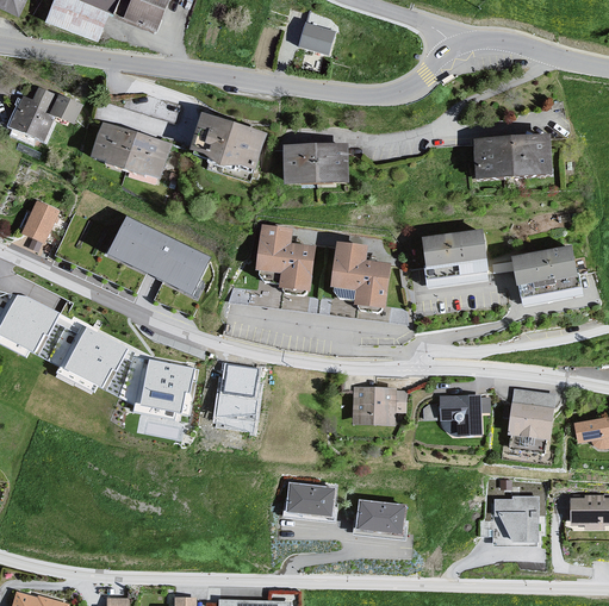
[(0,7),(16,16),(23,0),(0,0),(0,7)]
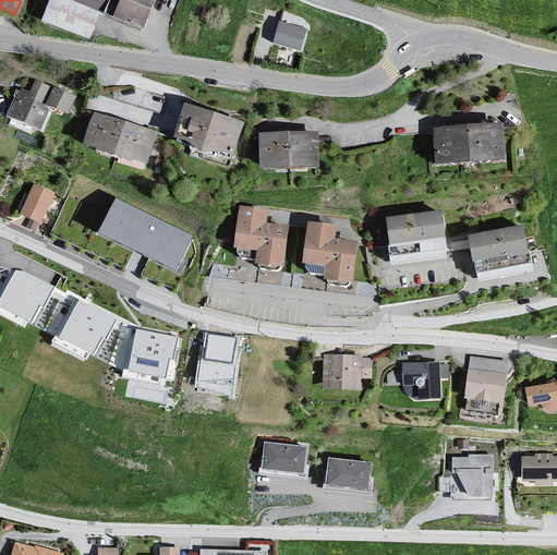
[(104,10),(107,0),(50,0),(41,20),(89,39),(101,11),(104,10)]
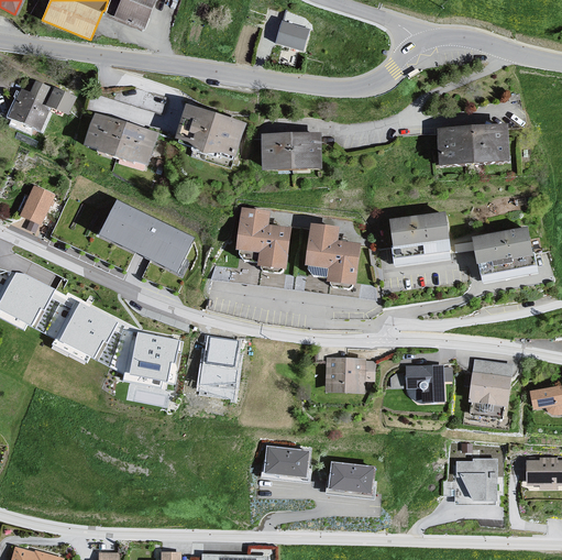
[(108,0),(105,10),(114,15),(121,0),(108,0)]
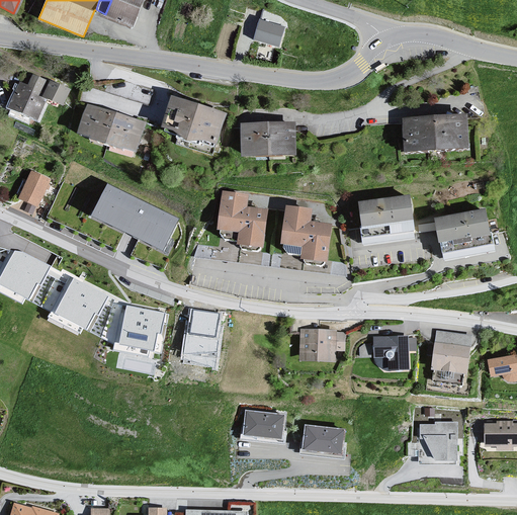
[(111,0),(105,14),(134,26),(146,0),(111,0)]
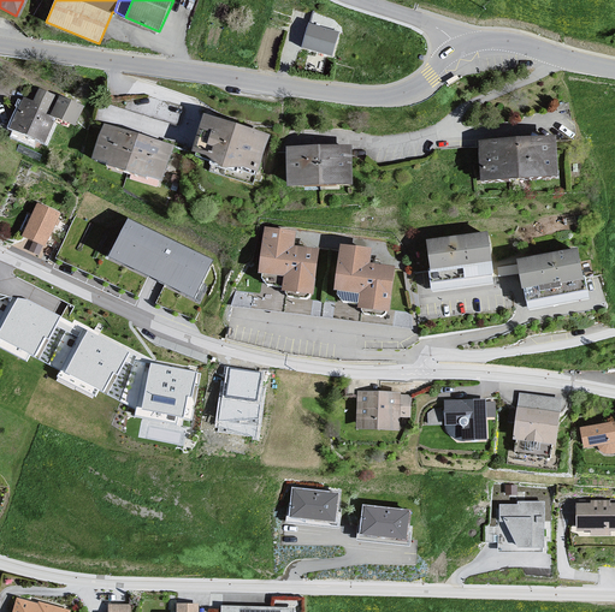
[(308,22),(301,48),(332,57),(339,30),(308,22)]
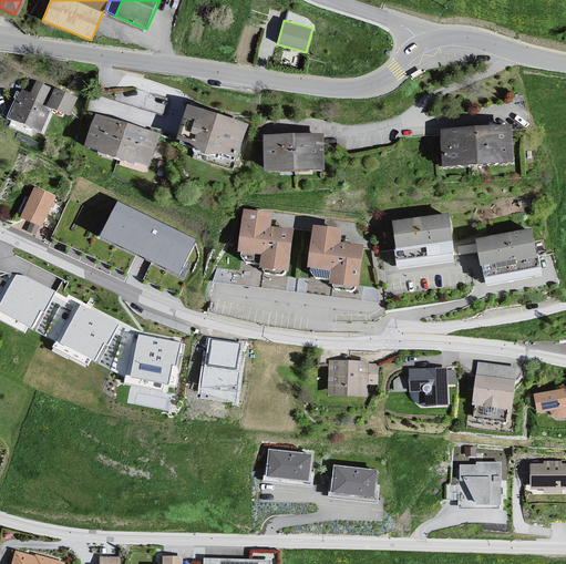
[(33,79),(26,92),(29,98),(40,104),(48,85),(33,79)]
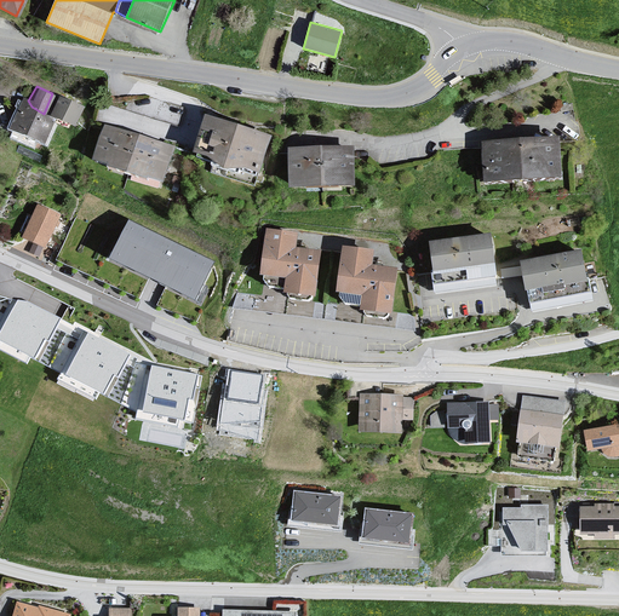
[(56,95),(44,114),(70,125),(80,107),(56,95)]
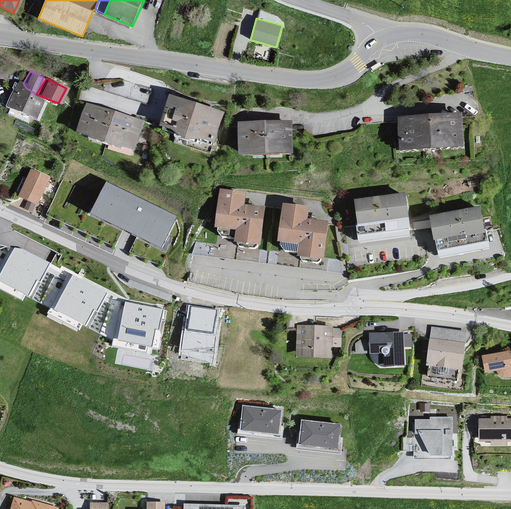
[(16,79),(3,105),(31,117),(41,98),(36,94),(26,88),(25,84),(23,83),(16,79)]
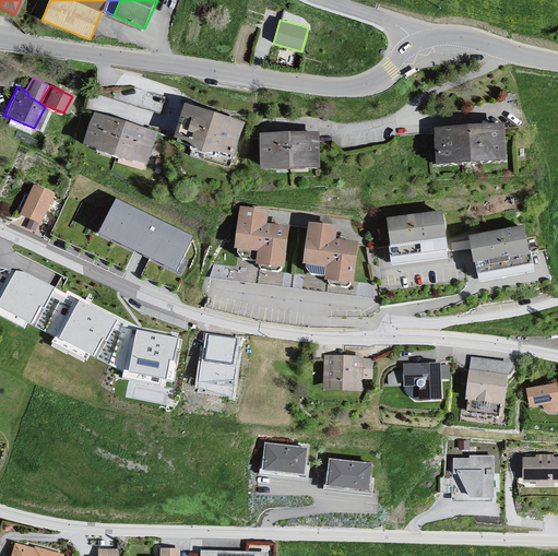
[(187,105),(177,137),(194,142),(192,149),(215,156),(216,152),(235,157),(246,122),(187,105)]
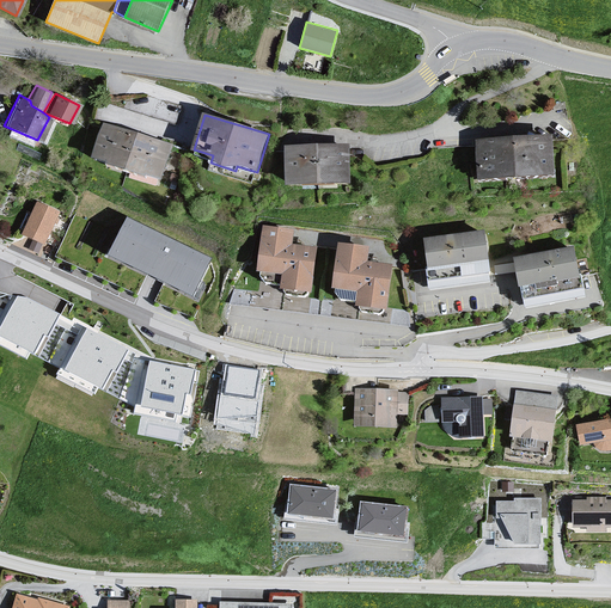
[(102,120),(90,157),(160,179),(172,142),(102,120)]
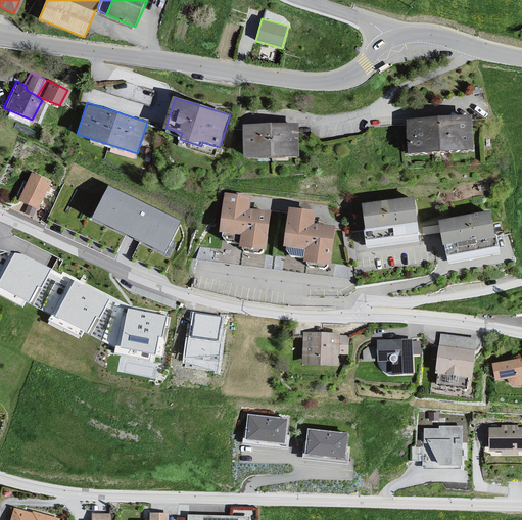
[(468,113),(407,116),(409,150),(470,146),(468,113)]
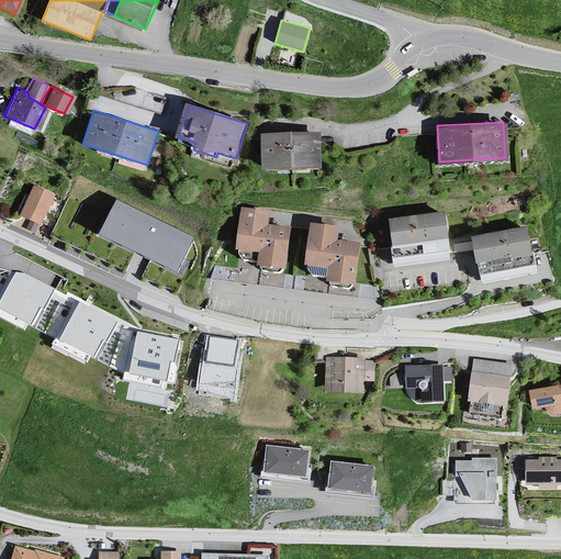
[(318,131),(261,132),(262,165),(320,164),(318,131)]
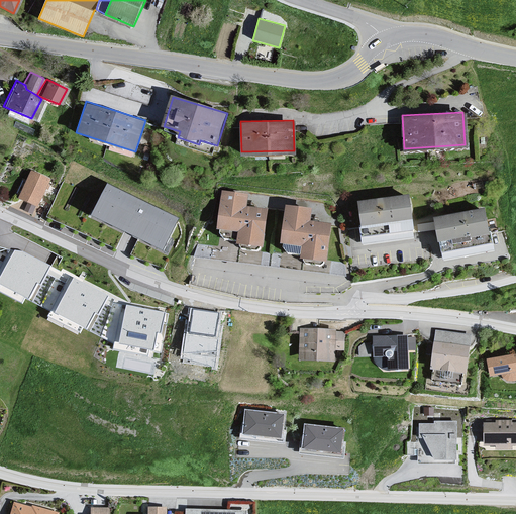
[(47,179),(27,169),(13,195),(32,206),(47,179)]
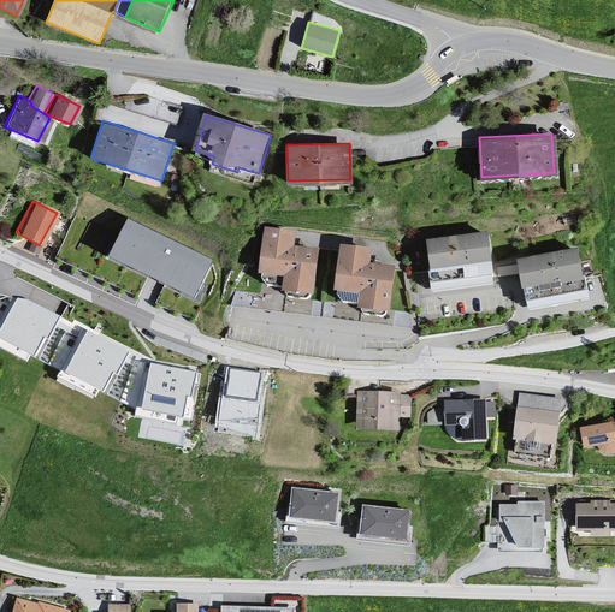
[(214,259),(129,218),(110,259),(195,298),(214,259)]
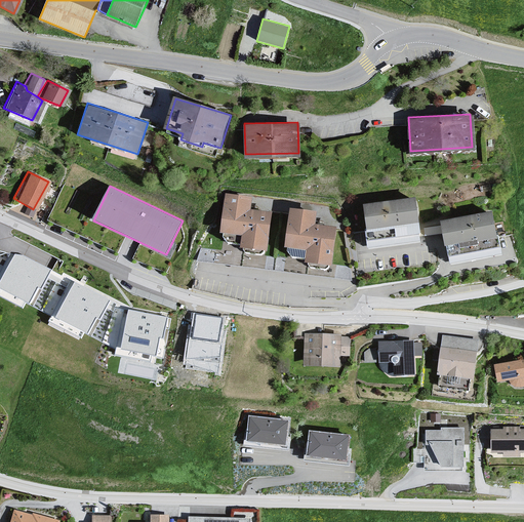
[(254,196),(224,192),(217,233),(225,233),(233,234),(232,237),(238,238),(237,248),(268,252),(274,211),(252,209),(254,196)]
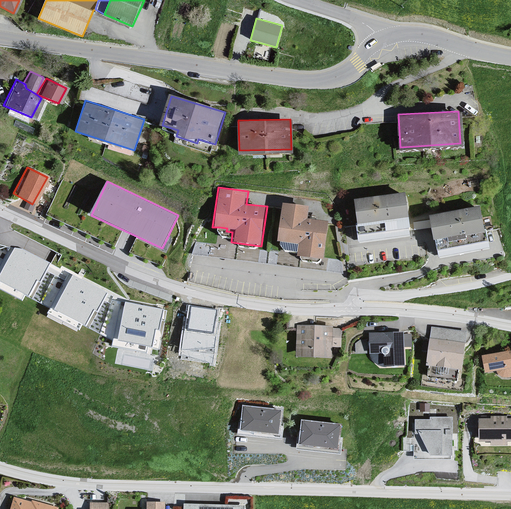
[(406,193),(355,200),(360,236),(411,229),(406,193)]
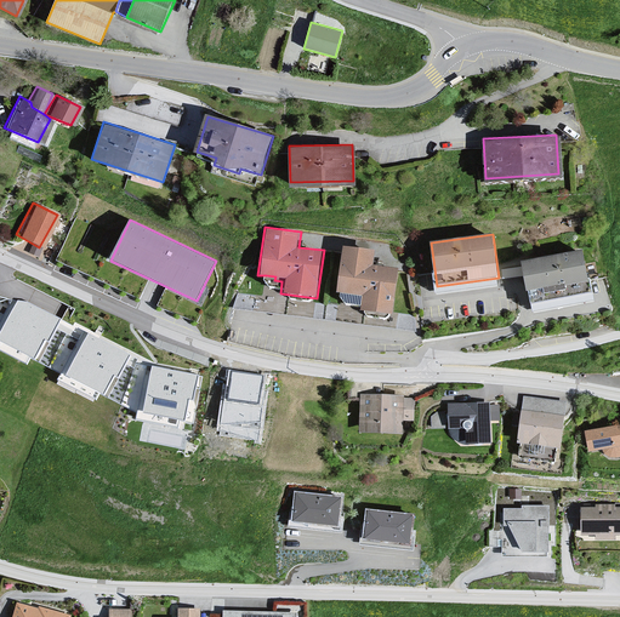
[(379,251),(345,246),(337,292),(364,296),(362,308),(392,313),(398,270),(376,267),(379,251)]
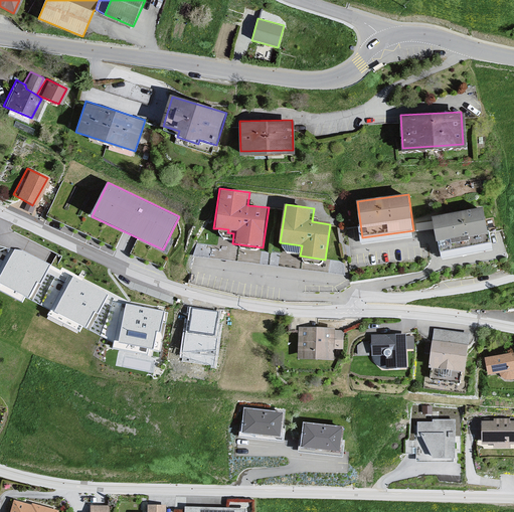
[(483,207),(432,218),(436,241),(470,234),(471,237),(489,233),(483,207)]
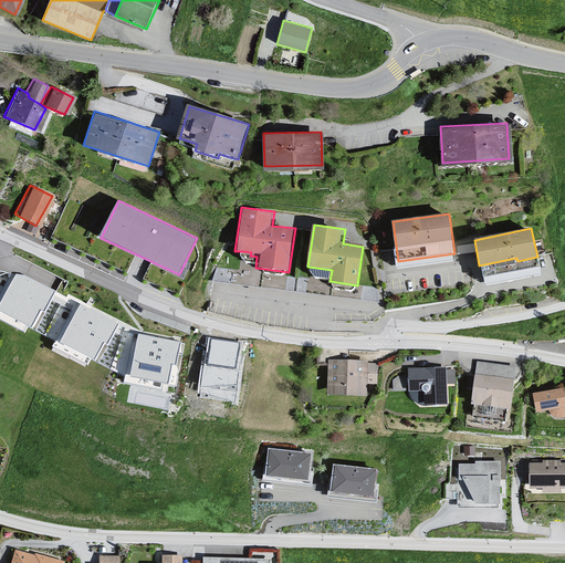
[(27,272),(11,271),(0,292),(0,316),(23,329),(27,324),(32,326),(41,309),(44,310),(55,288),(27,272)]
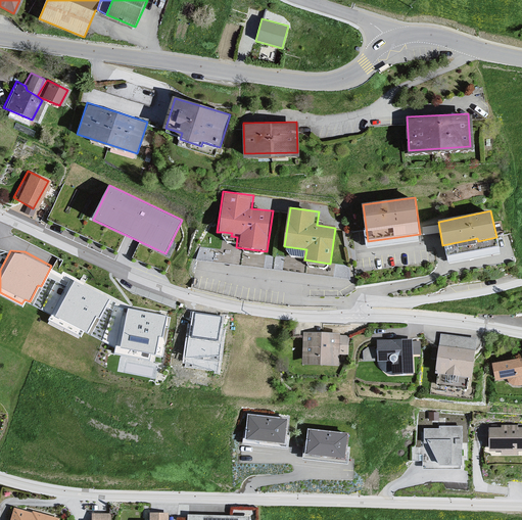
[(109,297),(69,277),(48,318),(80,334),(83,327),(89,330),(96,316),(99,318),(109,297)]
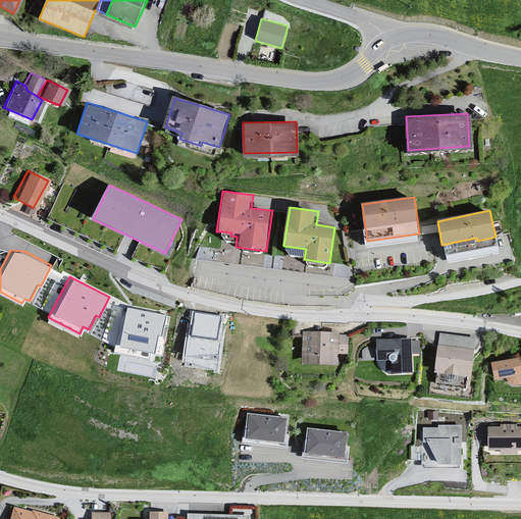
[(167,313),(122,305),(114,350),(149,357),(150,349),(156,350),(159,334),(162,335),(167,313)]
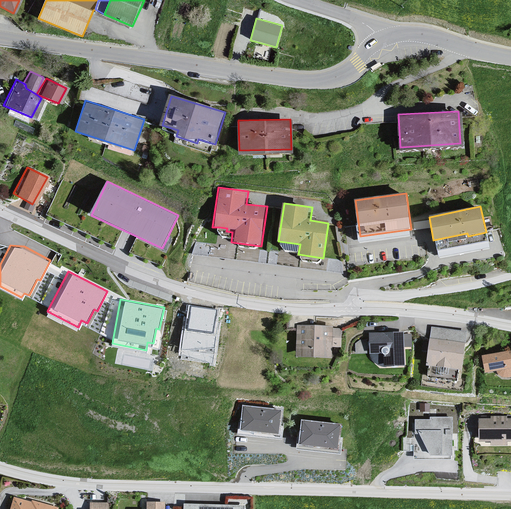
[(332,325),(296,323),(294,353),(330,355),(331,344),(339,345),(340,327),(332,327),(332,325)]
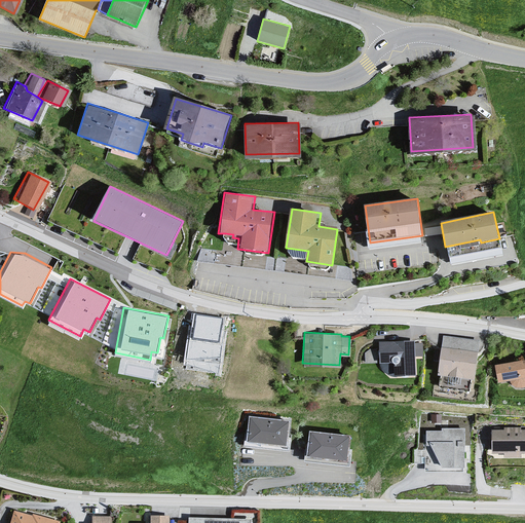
[(479,339),(442,335),(438,374),(475,378),(479,339)]
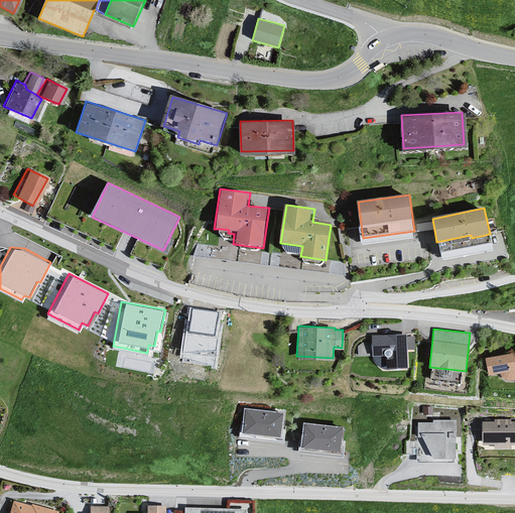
[(406,333),(371,333),(372,355),(374,359),(379,364),(385,368),(406,367),(406,333)]
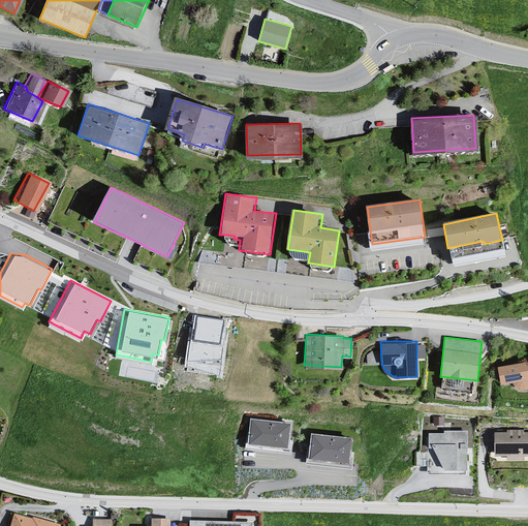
[(527,361),(497,366),(500,384),(513,383),(521,389),(527,388),(527,361)]
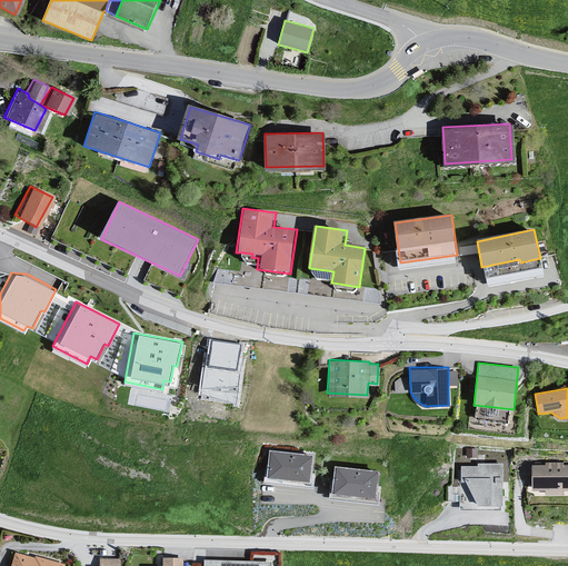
[(315,455),(268,449),(265,478),(310,484),(315,455)]
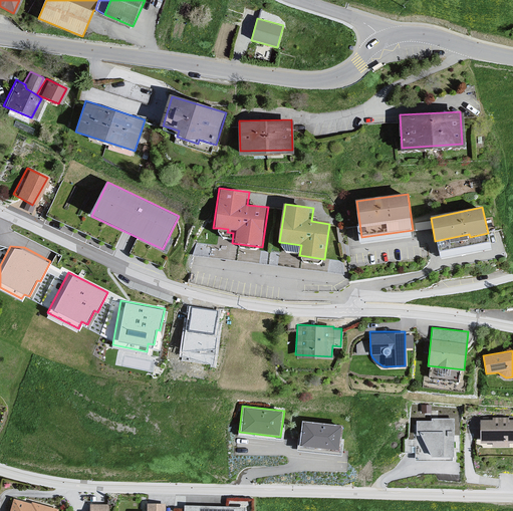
[(488,419),(477,418),(477,440),(489,440),(489,445),(505,445),(505,442),(512,441),(512,418),(506,418),(506,415),(488,415),(488,419)]
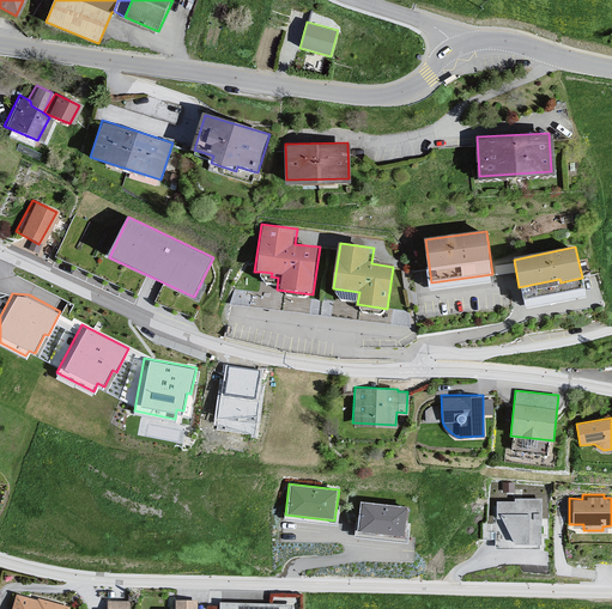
[(513,499),(494,498),(492,548),(540,548),(540,497),(514,497),(513,499)]
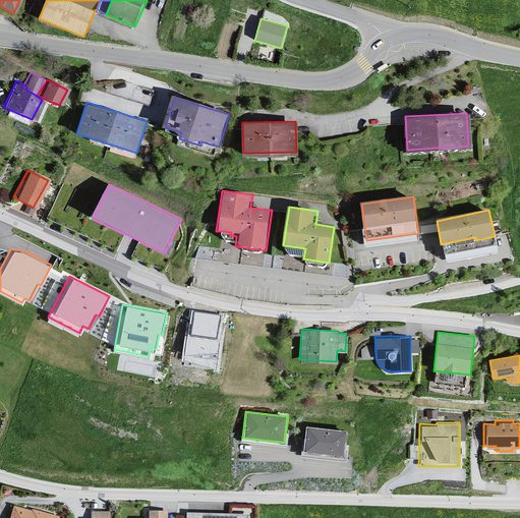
[(348,432),(305,426),(302,451),(345,456),(348,432)]
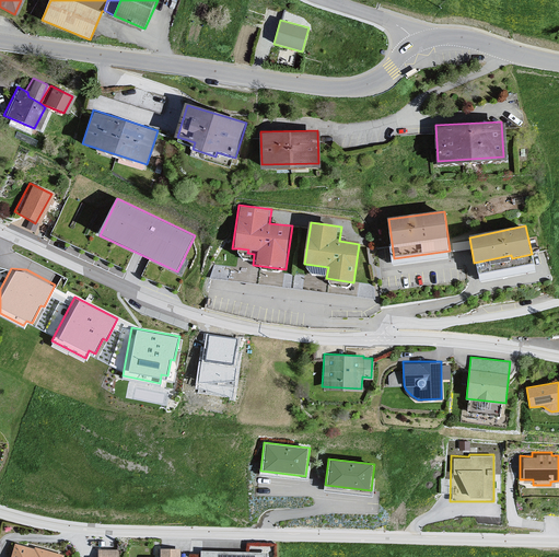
[(15,541),(10,556),(58,556),(60,552),(15,541)]
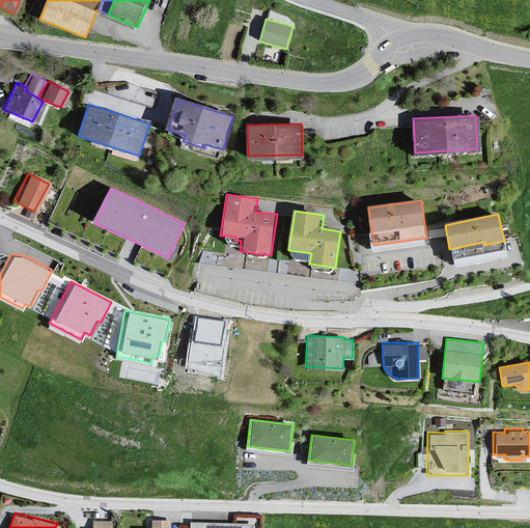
[(81,525),(80,527),(107,527),(107,515),(86,513),(86,525),(81,525)]
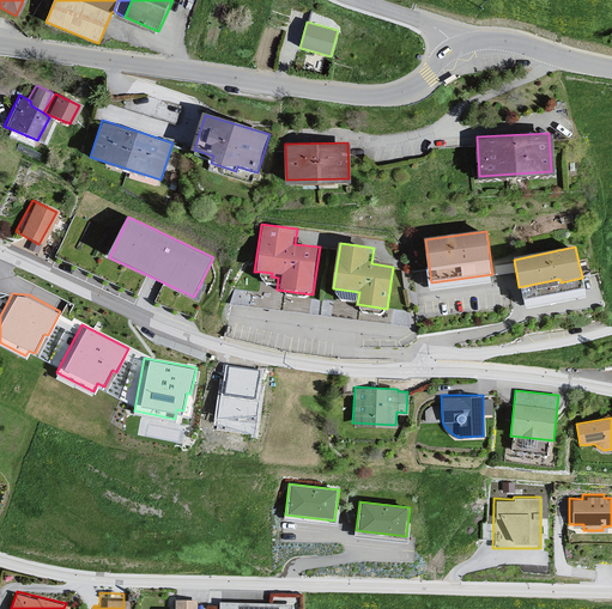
[(198,608),(199,596),(173,595),(171,608),(198,608)]
